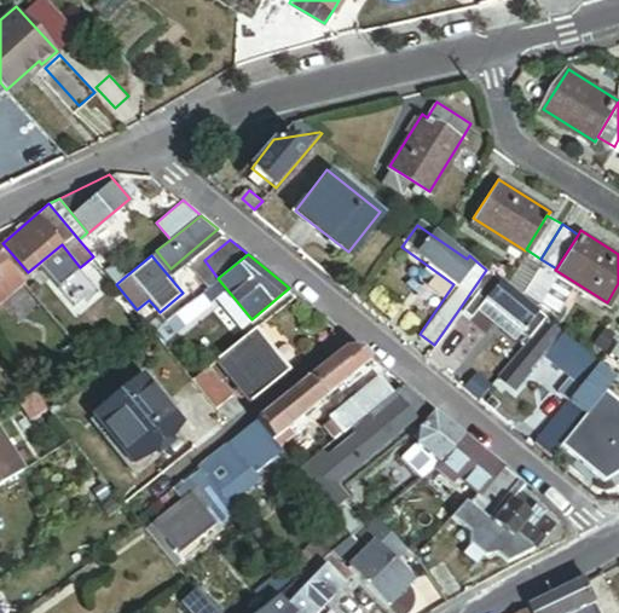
[(6,259),(0,261),(0,301),(25,281),(6,259)]
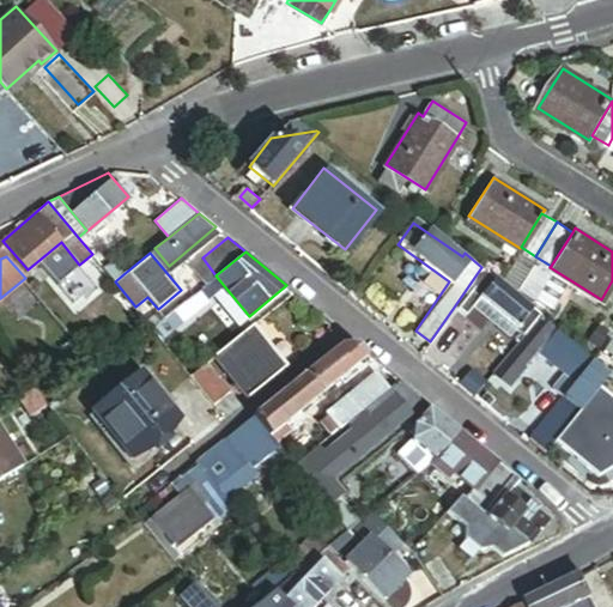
[(115,281),(123,274),(111,260),(103,267),(115,281)]
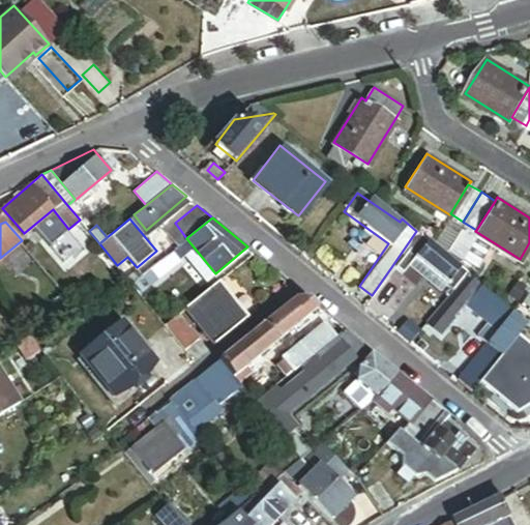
[(463,268),(416,231),(393,264),(400,269),(406,261),(412,253),(449,285),(450,286),(463,268)]
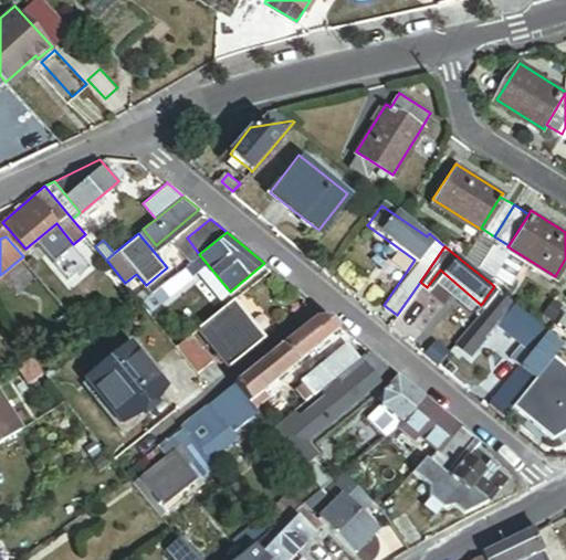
[(230,292),(199,254),(194,259),(201,267),(224,296),(230,292)]
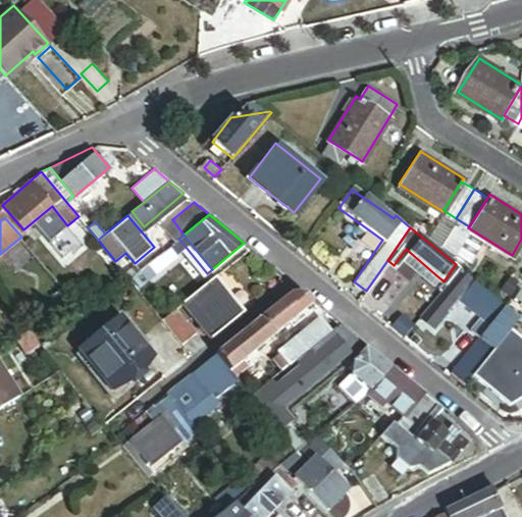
[(186,247),(178,239),(166,249),(172,257),(173,258),(186,247)]
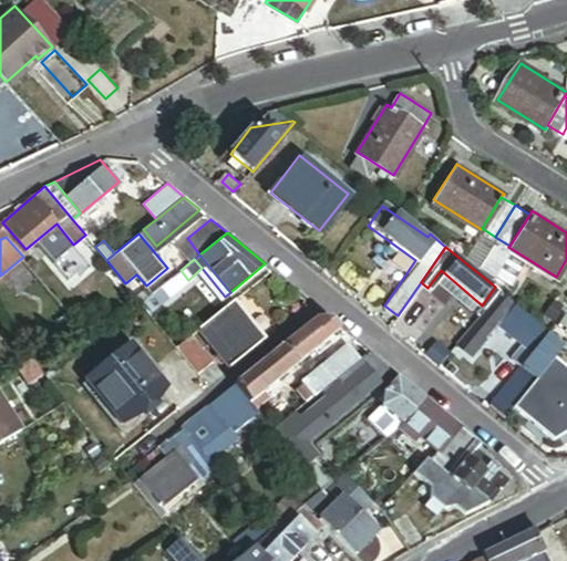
[(174,276),(167,268),(146,286),(140,291),(145,299),(153,292),(174,276)]
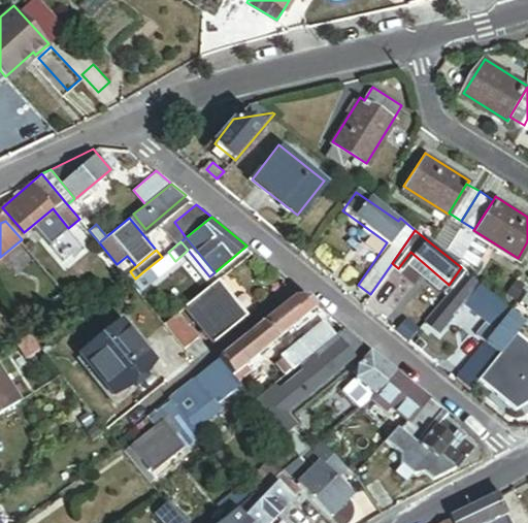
[(174,260),(168,252),(162,257),(142,272),(149,281),(174,260)]
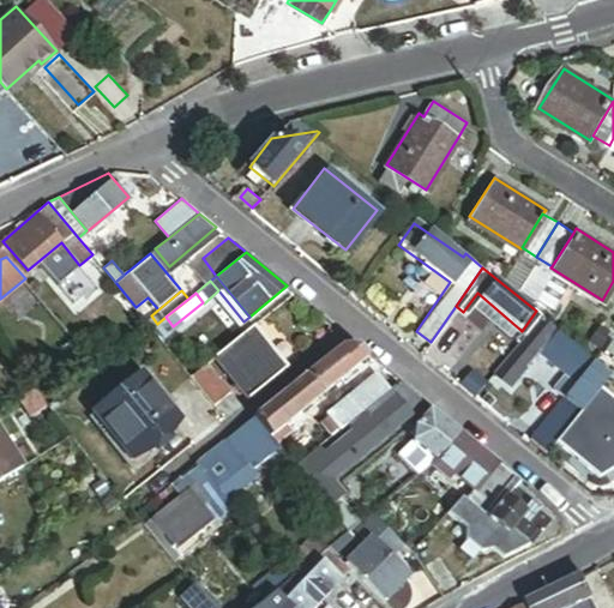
[(513,338),(521,330),(477,293),(470,302),(513,338)]
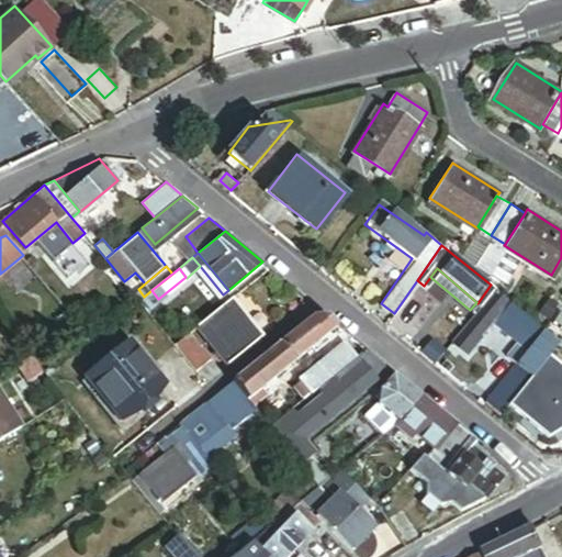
[(416,297),(424,286),(417,280),(409,291),(416,297)]
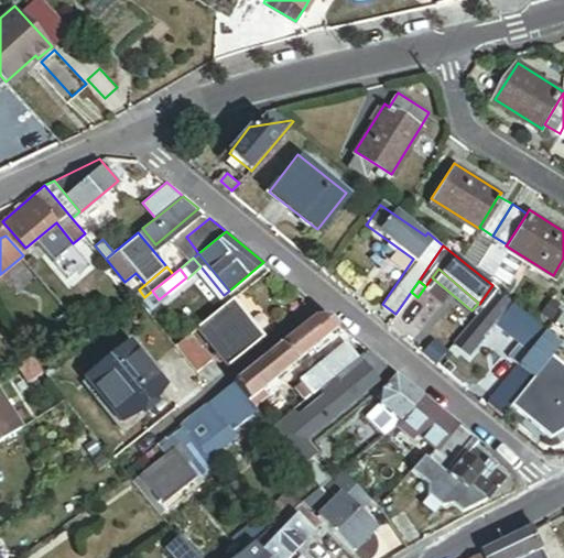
[(508,298),(492,285),(479,304),(467,320),(468,323),(455,341),(470,352),(485,332),(484,331),(494,318),(502,305),(508,298)]
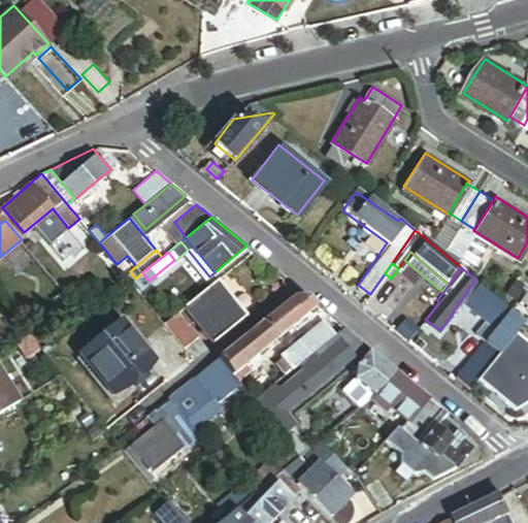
[(248,314),(219,278),(186,305),(213,340),(248,314)]
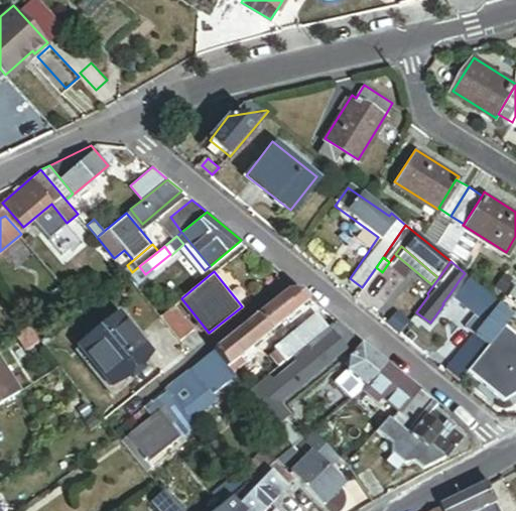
[(471,333),(495,298),(465,273),(460,279),(461,289),(467,294),(471,289),(480,302),(472,312),(463,326),(471,333)]
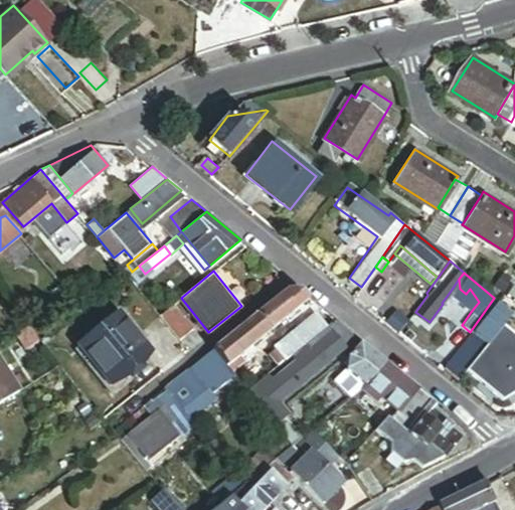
[(451,291),(471,312),(479,302),(470,289),(466,294),(460,289),(459,279),(451,291)]
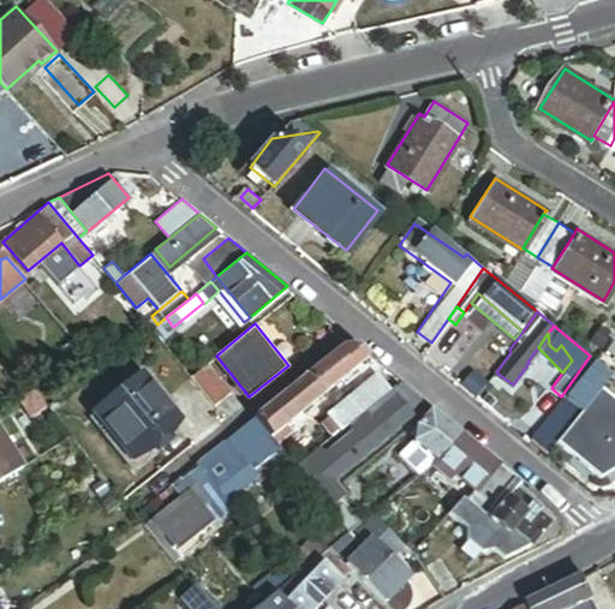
[(73,359),(84,351),(73,336),(63,346),(73,359)]
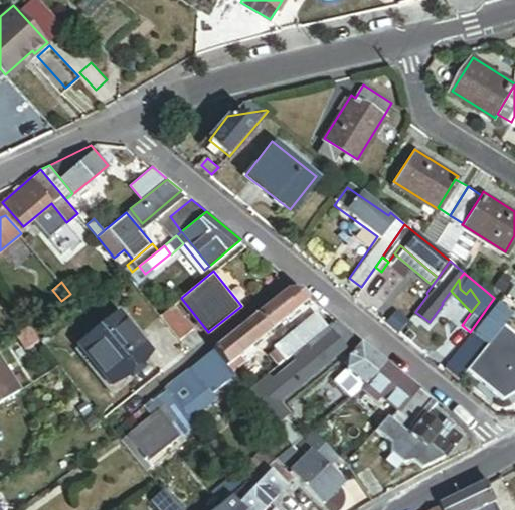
[(308,296),(298,287),(289,288),(214,348),(224,362),(308,296)]
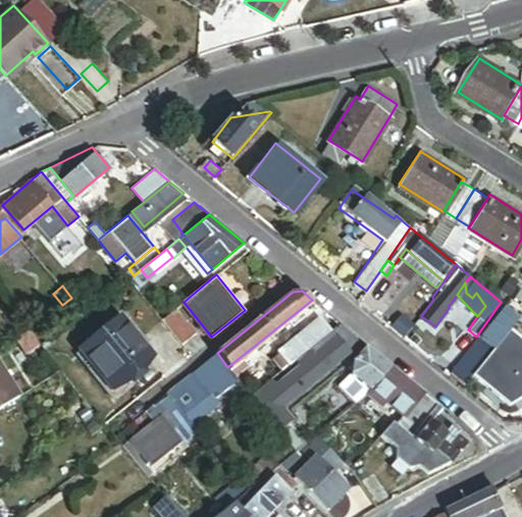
[(517,315),(501,302),(476,337),(491,349),(508,328),(517,315)]
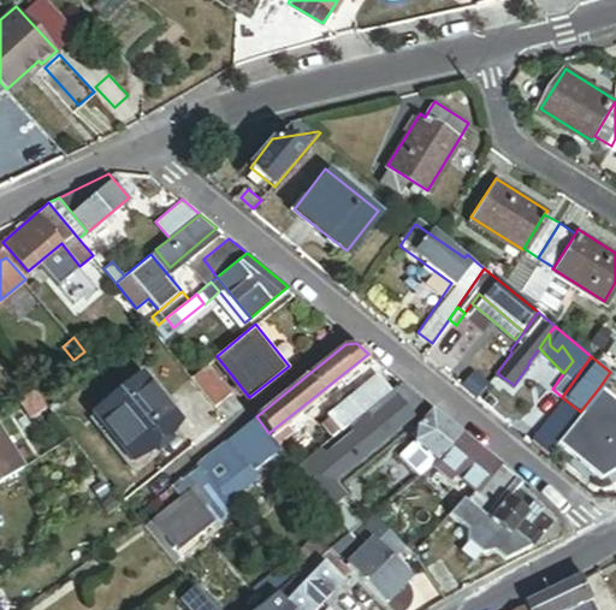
[(208,363),(193,375),(215,404),(231,392),(208,363)]
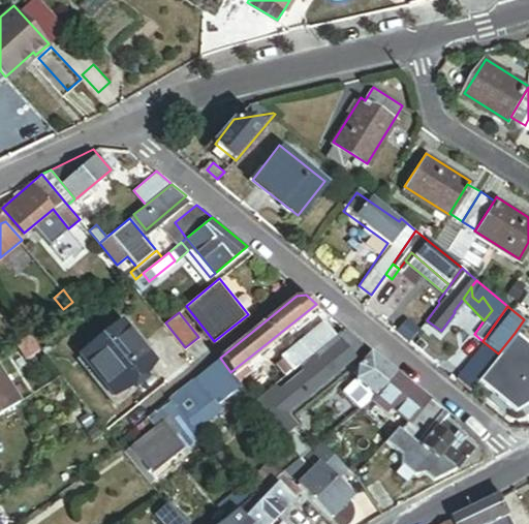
[(418,328),(407,318),(399,330),(410,338),(418,328)]
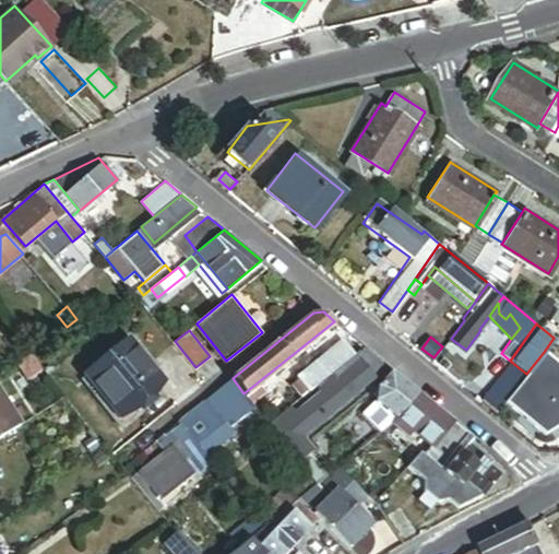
[(129,338),(92,367),(110,391),(106,395),(121,414),(164,381),(129,338)]
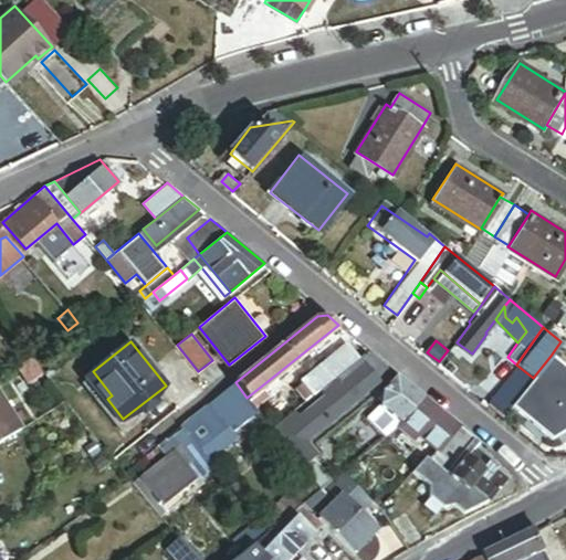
[(318,389),(358,357),(346,341),(297,380),(311,395),(318,389)]
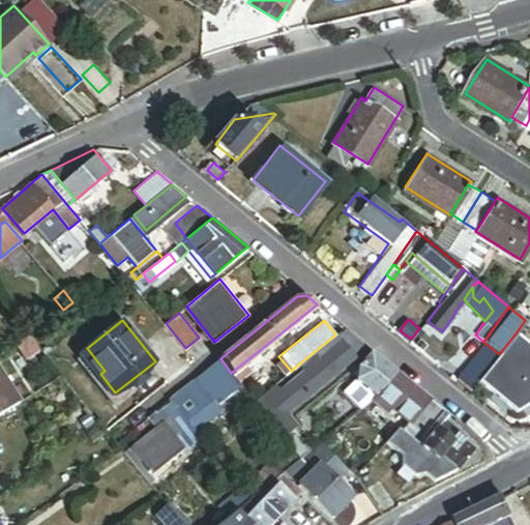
[(285,413),(355,355),(353,352),(363,342),(344,326),(335,334),(298,365),(302,369),(278,388),(274,383),(254,401),(283,438),(294,429),(297,427),(285,413)]
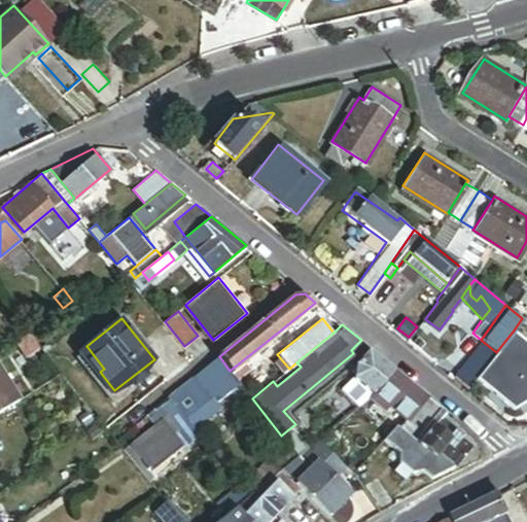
[(37,344),(26,331),(13,339),(26,354),(37,344)]
